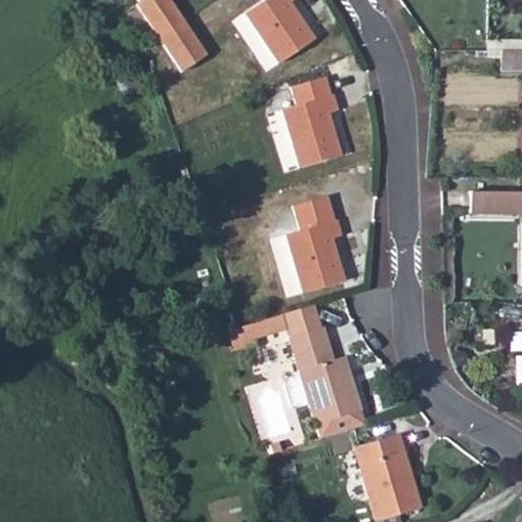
[(184,19),(171,0),(142,0),(138,3),(160,37),(184,19)]
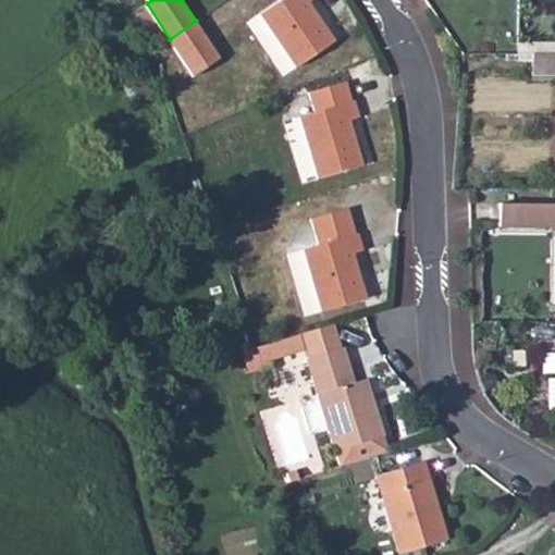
[(280,0),(261,13),(298,66),(336,40),(309,1),(311,0),(280,0)]
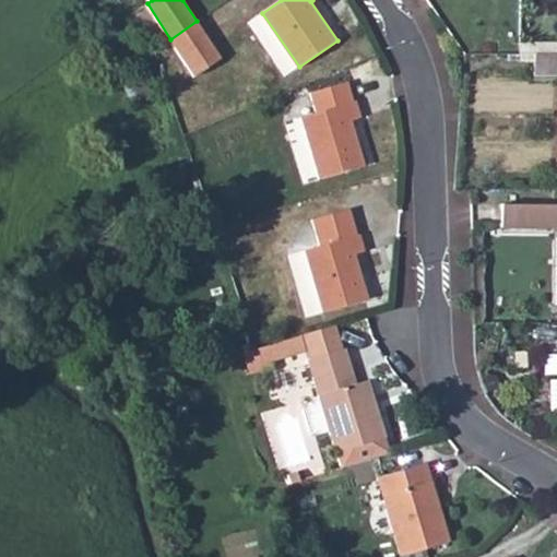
[(194,75),(222,58),(197,21),(170,39),(194,75)]
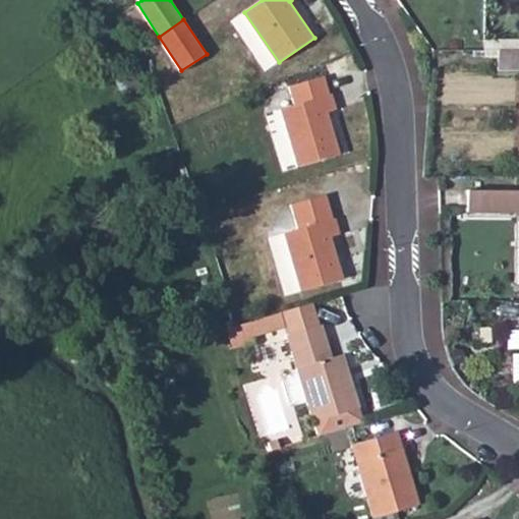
[(465,38),(453,37),(453,47),(465,48),(465,38)]
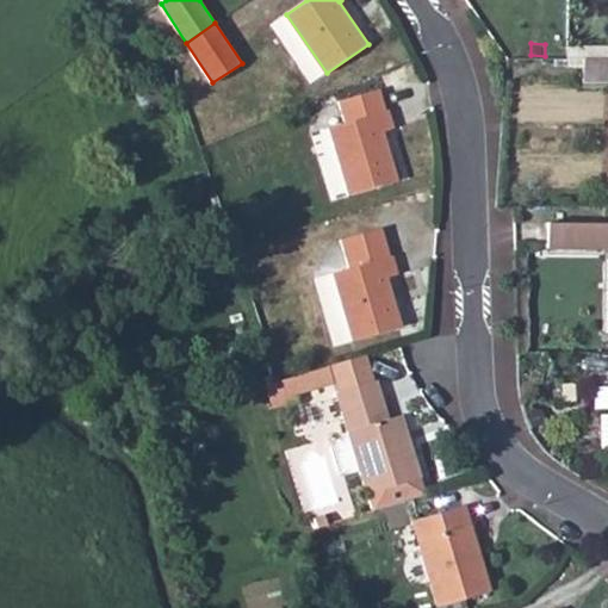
[(607,45),(569,47),(570,64),(585,63),(585,81),(607,80),(607,45)]
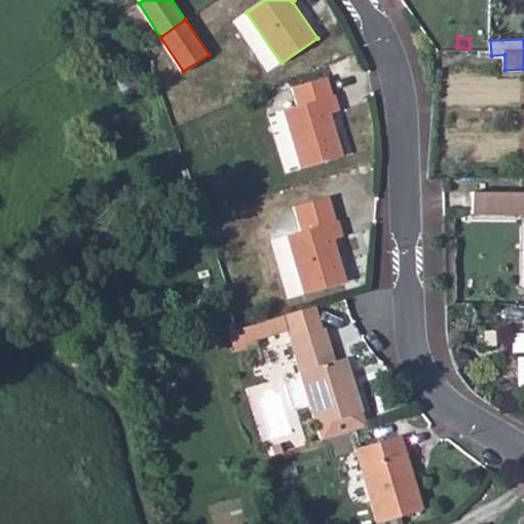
[(328,76),(293,86),(299,105),(285,109),(302,167),(343,155),(329,113),(340,110),(336,94),(333,95),(328,76)]
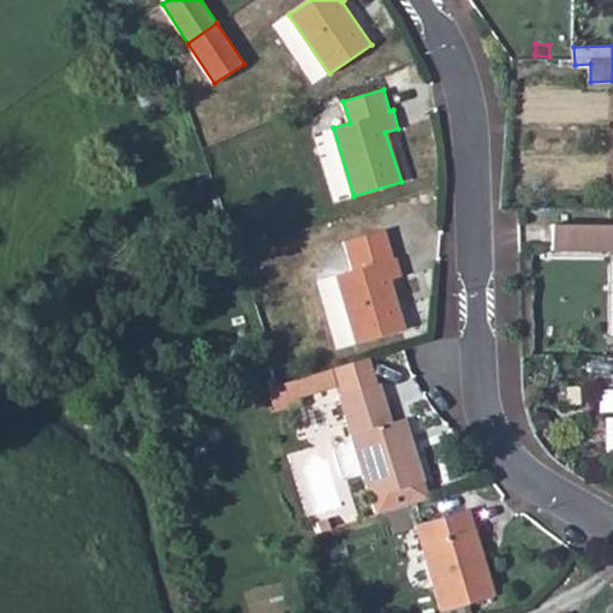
[(612,224),(553,224),(553,248),(612,248),(612,292),(611,292),(612,334),(612,224)]
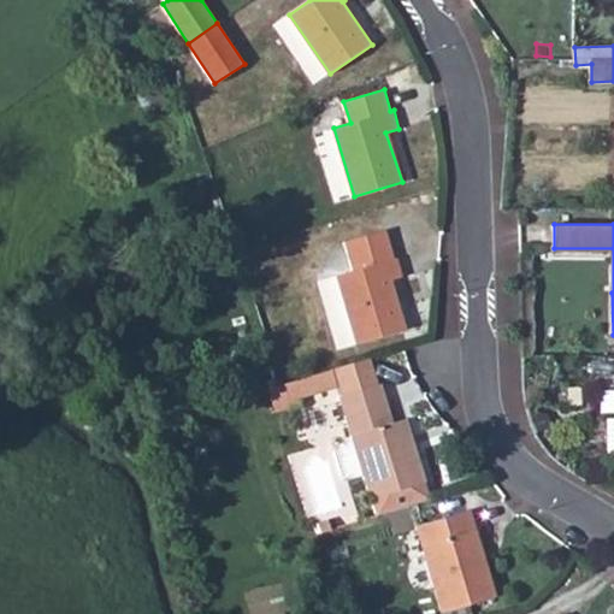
[(358,343),(406,329),(391,279),(402,276),(397,258),(395,258),(387,229),(346,241),(354,271),(337,275),(358,343)]
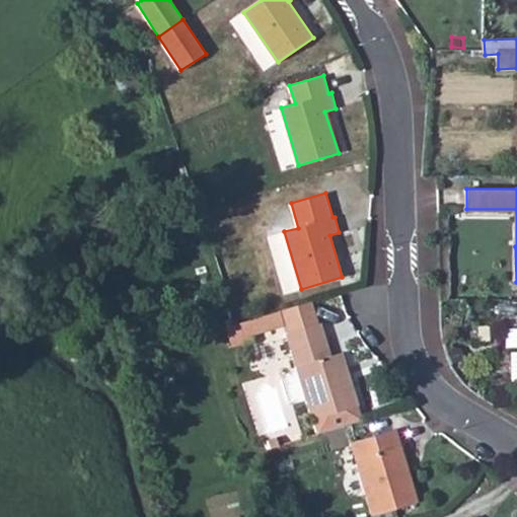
[(285,325),(287,334),(319,323),(312,301),(280,310),(285,325)]
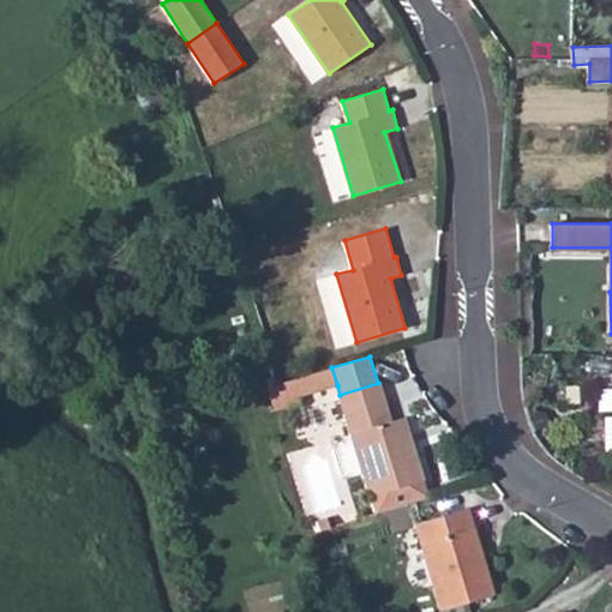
[(300,403),(299,396),(337,385),(331,367),(283,381),(288,406),(300,403)]
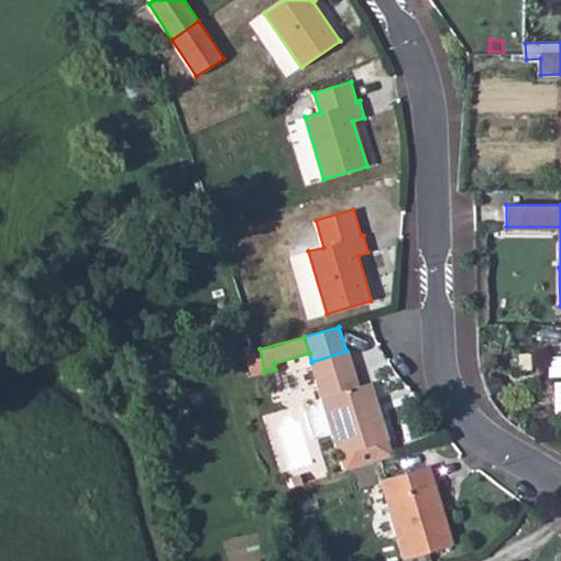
[(359,386),(349,350),(347,351),(311,362),(340,454),(341,454),(345,470),(394,457),(383,417),(377,419),(366,383),(359,386)]
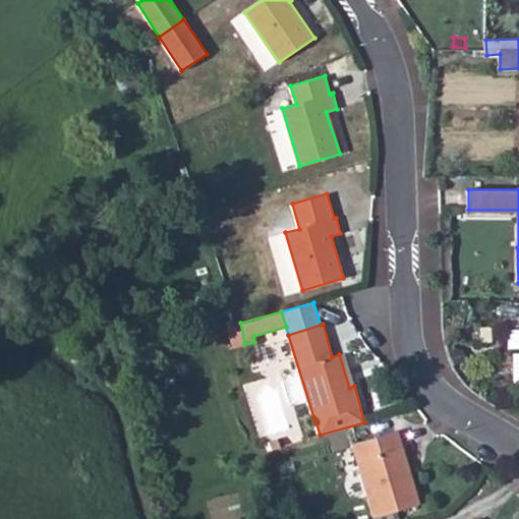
[(463,349),(453,352),(456,362),(466,359),(463,349)]
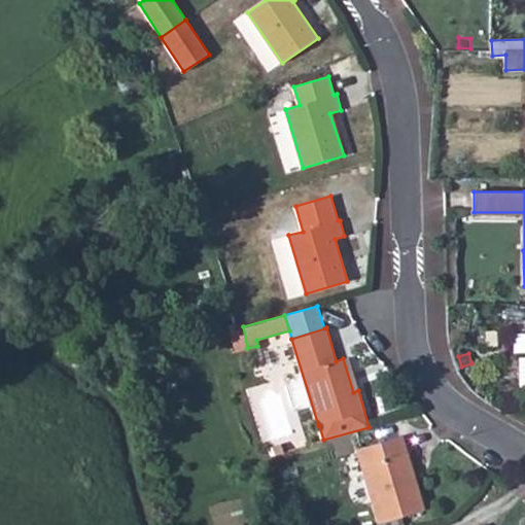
[(347,357),(343,358),(353,392),(358,390),(347,357)]
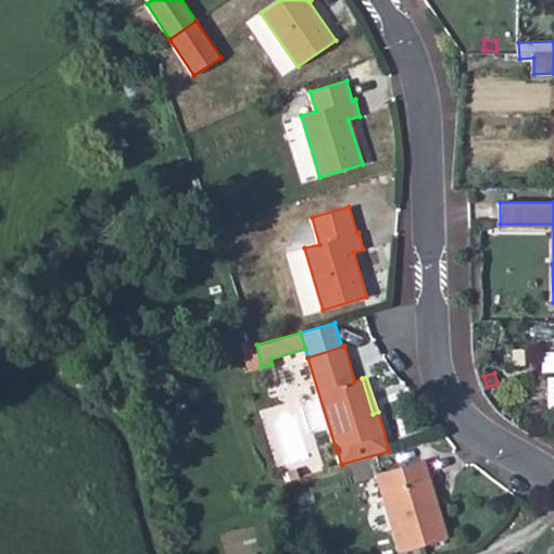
[(400,552),(447,539),(424,460),(377,474),(400,552)]
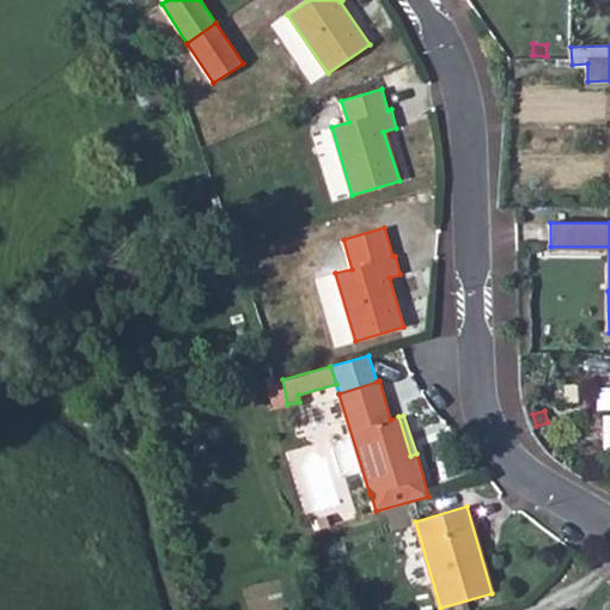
[(316,518),(318,528),(329,525),(327,516),(316,518)]
